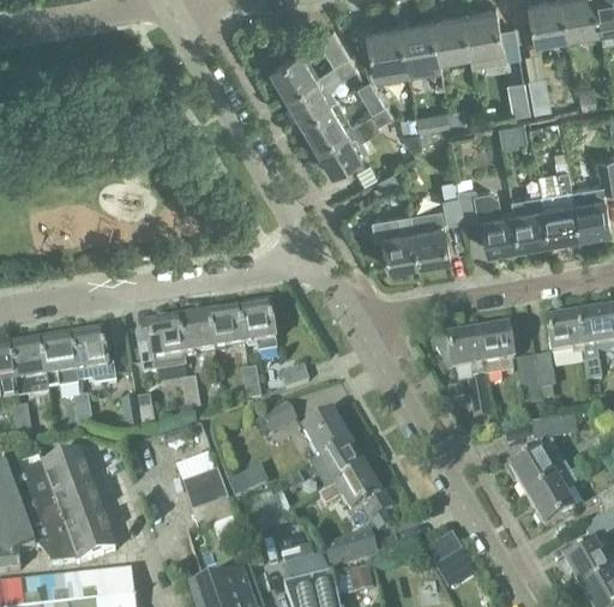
[(464,6),(471,46),(474,58),(506,52),(497,0),(464,6)]
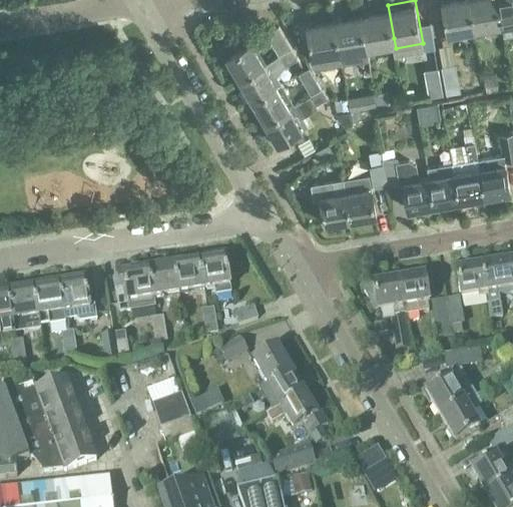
[(476,24),(471,0),(444,0),(449,28),(476,24)]
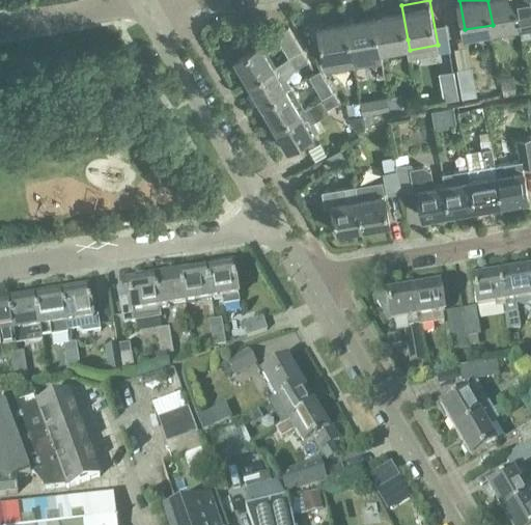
[(487,0),(493,25),(520,20),(515,0),(487,0)]
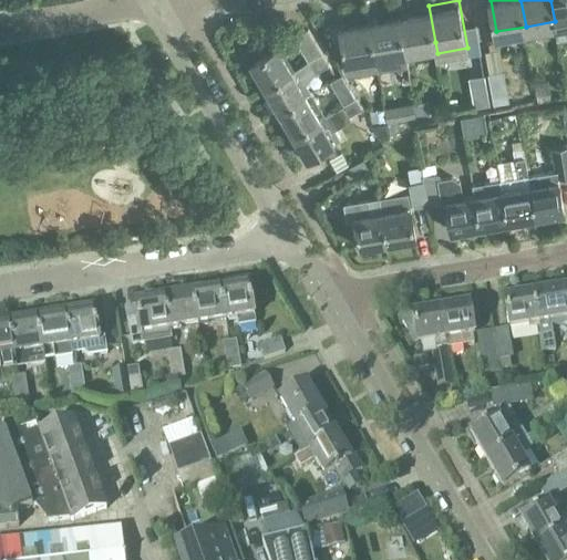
[(550,0),(555,21),(557,33),(566,31),(566,0),(550,0)]
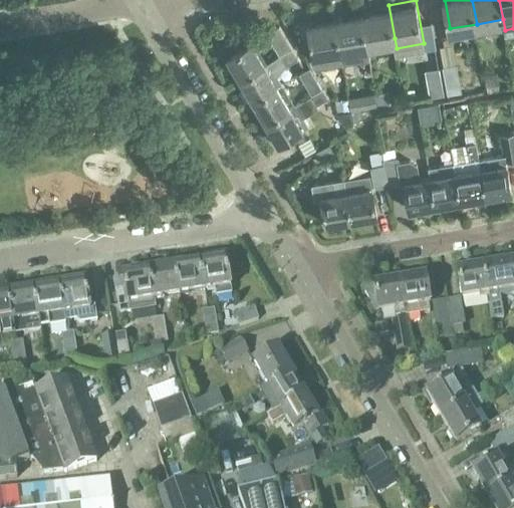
[(361,9),(367,43),(395,38),(389,5),(361,9)]
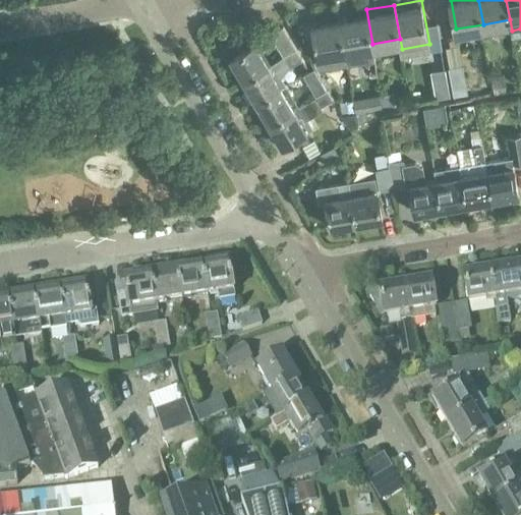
[(346,49),(372,44),(366,9),(340,14),(346,49)]
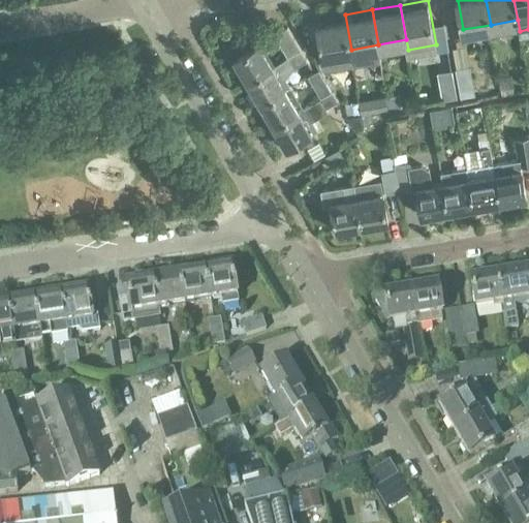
[(323,55),(351,50),(345,14),(317,20),(323,55)]
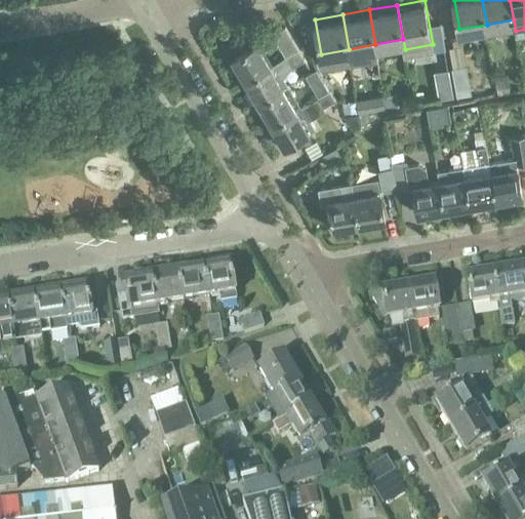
[(273,29),(286,51),(299,43),(285,22),(273,29)]
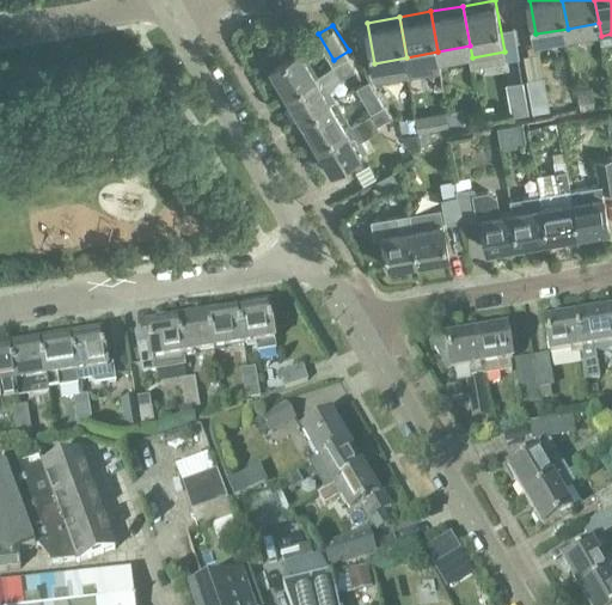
[(287,87),(316,71),(300,44),(271,61),(287,87)]
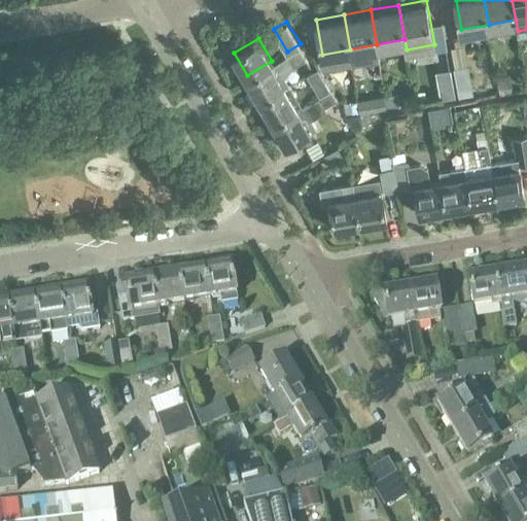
[(306,53),(301,43),(287,51),(292,61),(306,53)]
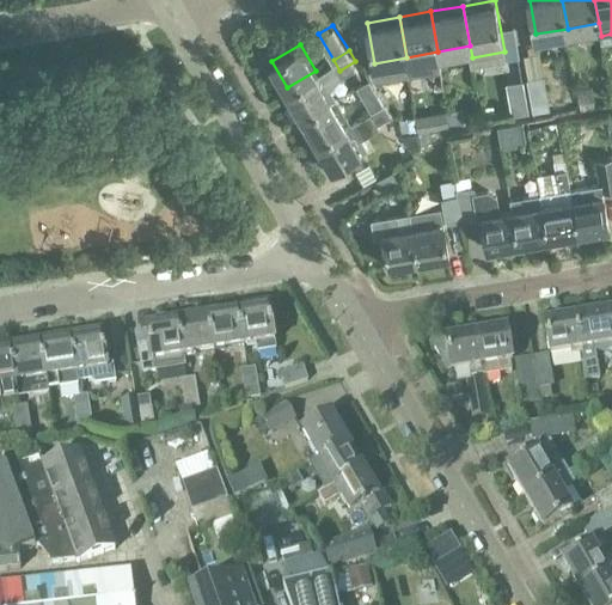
[(303,112),(334,95),(328,85),(340,71),(334,60),(316,71),(287,87),(303,112)]
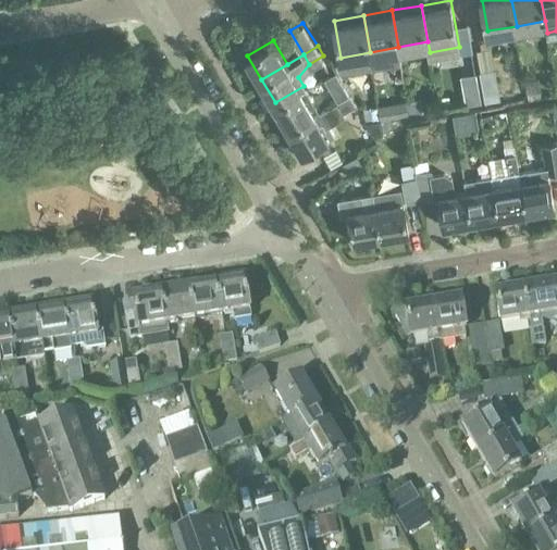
[(495,62),(479,65),(484,97),(500,94),(495,62)]
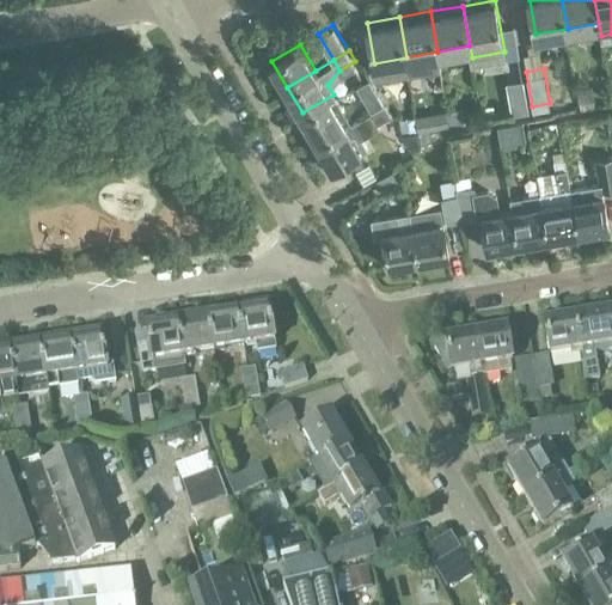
[(506,77),(512,110),(528,107),(522,73),(506,77)]
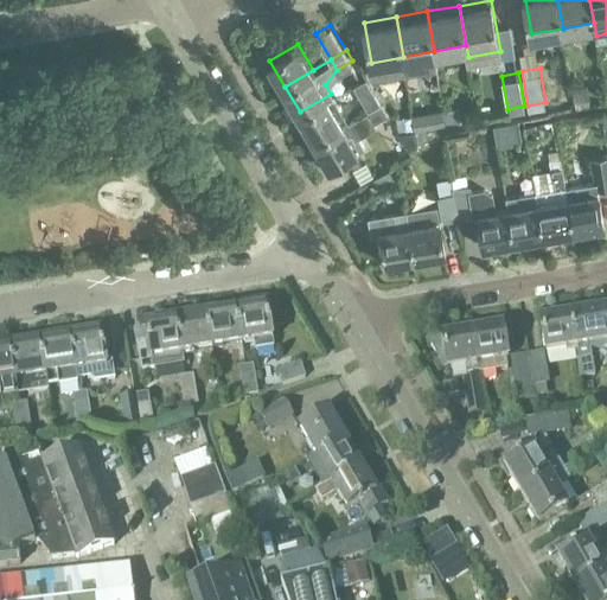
[(590,94),(587,80),(572,82),(574,96),(575,96),(588,94),(590,94)]
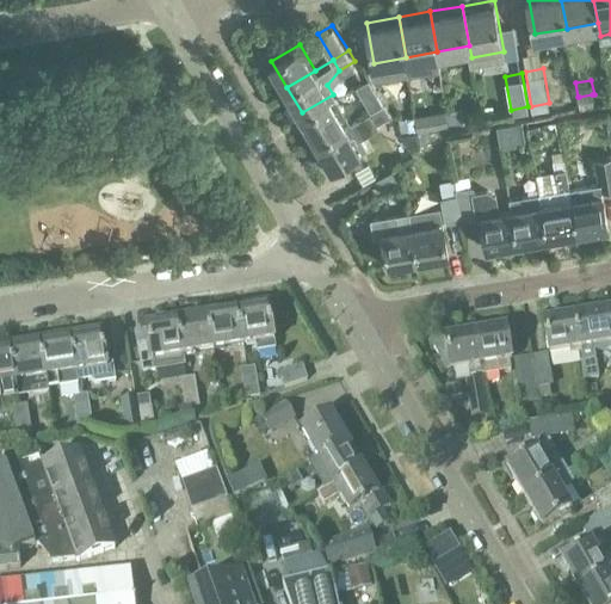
[(364,94),(370,105),(383,98),(376,87),(364,94)]
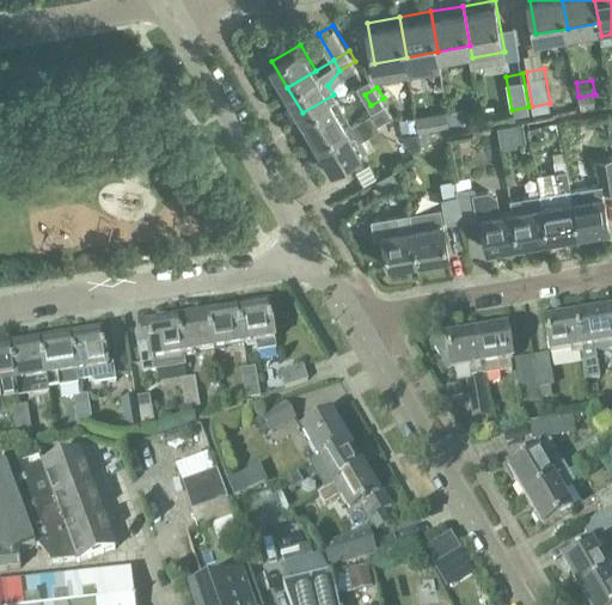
[(346,121),(352,118),(337,92),(334,95),(303,112),(317,138),(346,121)]
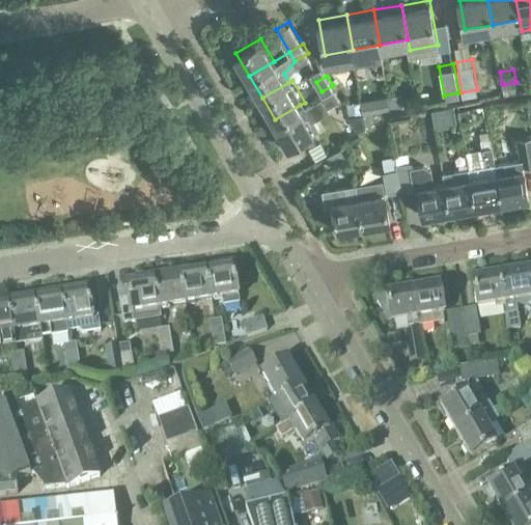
[(320,92),(327,103),(339,95),(333,85),(320,92)]
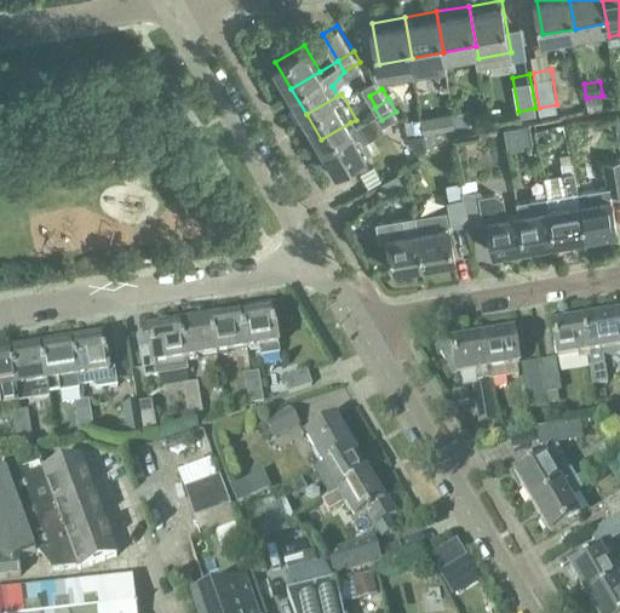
[(468,104),(451,107),(453,122),(470,119),(468,104)]
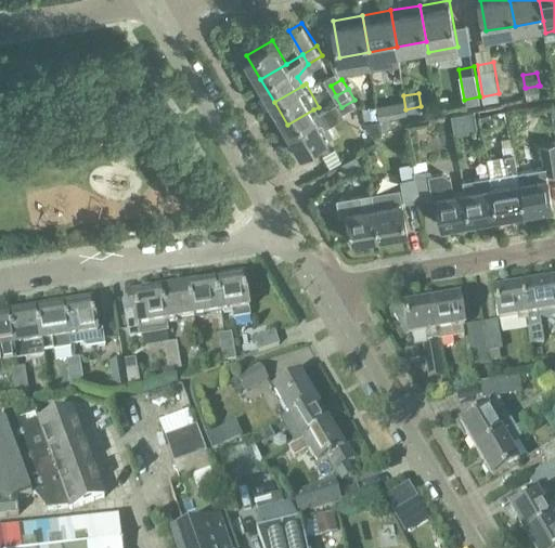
[(334,130),(328,119),(344,109),(335,96),(319,107),(313,109),(287,125),(302,149),(334,130)]
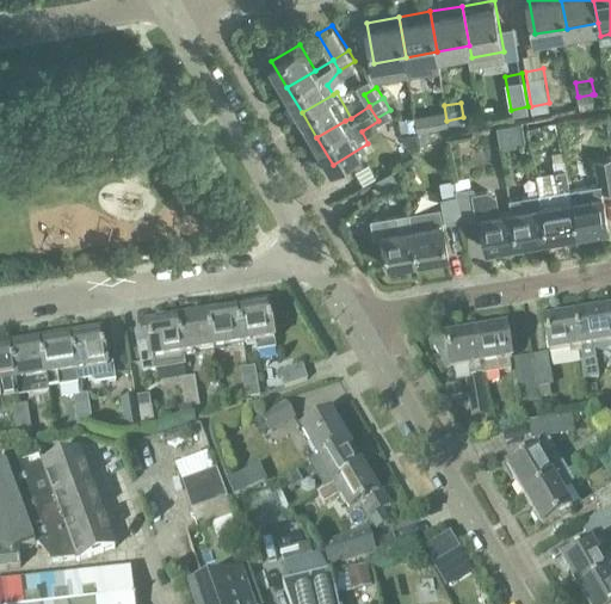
[(414,110),(417,127),(432,123),(430,108),(414,110)]
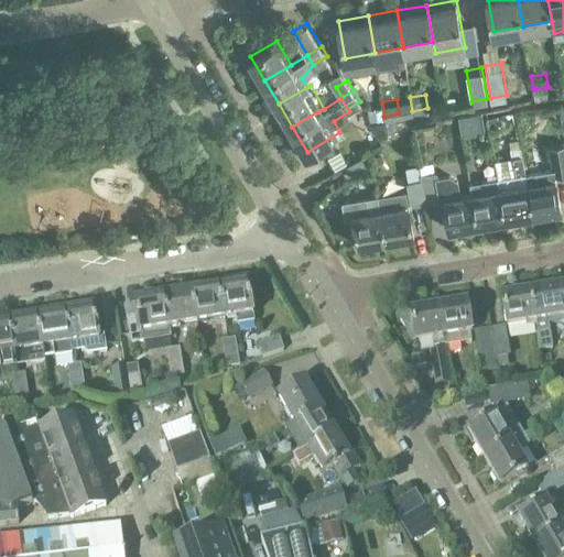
[(369,119),(384,117),(382,101),(367,105),(369,119)]
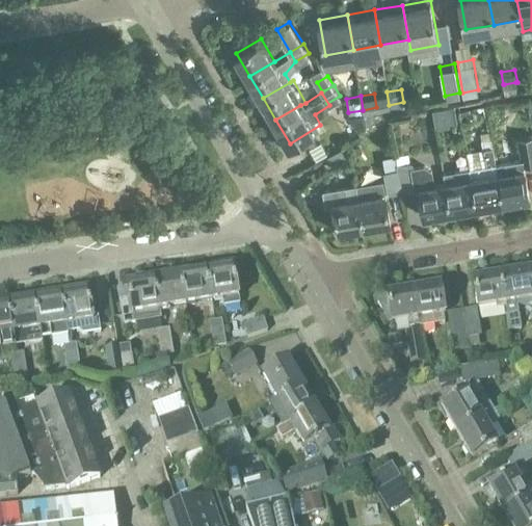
[(456,116),(454,100),(432,104),(434,121),(456,116)]
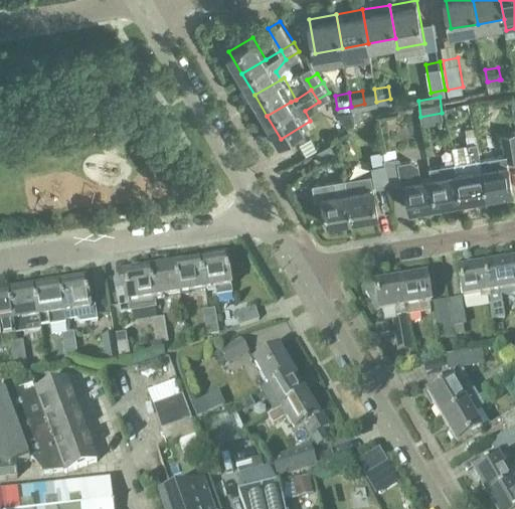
[(364,104),(351,107),(353,121),(366,113),(364,104)]
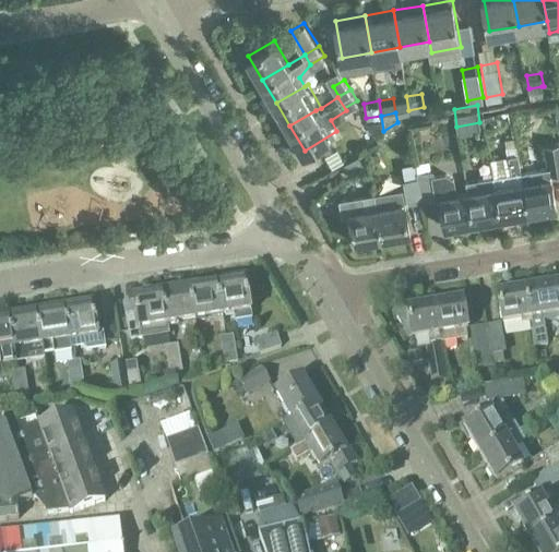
[(383,131),(381,116),(366,118),(378,134),(383,131)]
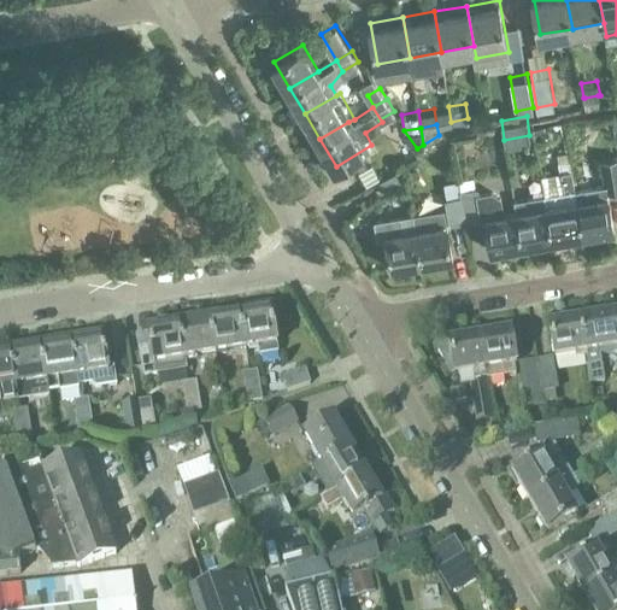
[(616,151),(600,154),(605,180),(606,179),(607,186),(616,183),(616,151)]
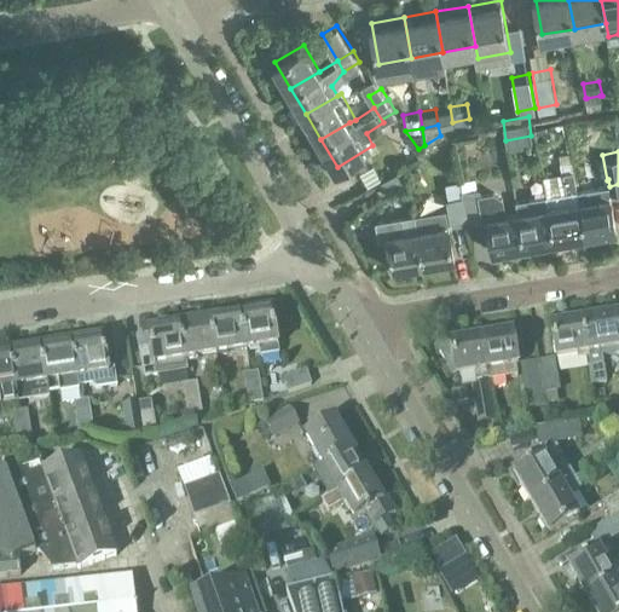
[(548,188),(547,189),(554,235),(585,230),(580,196),(578,185),(573,163),(560,166),(565,185),(548,188)]
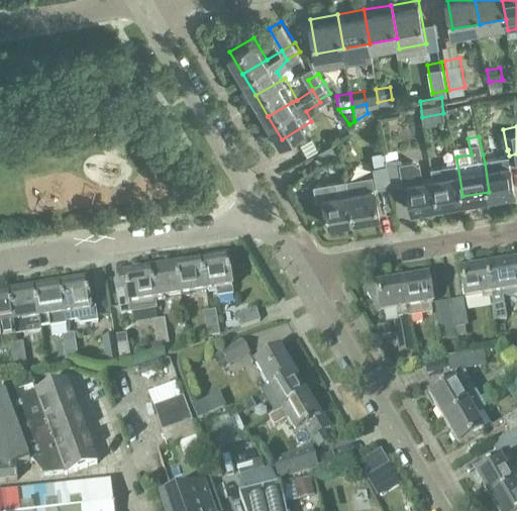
[(324,157),(343,147),(339,137),(319,146),(324,157)]
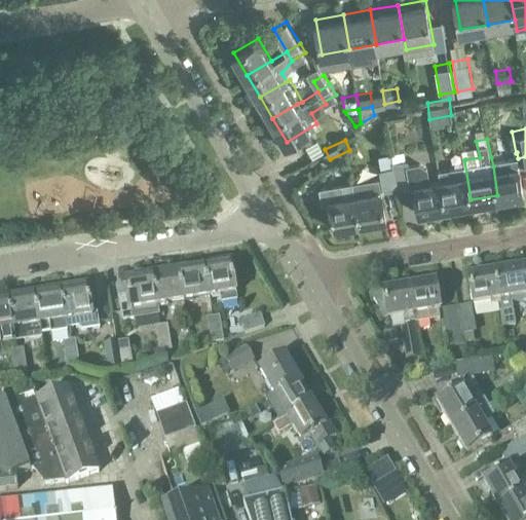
[(491,157),(493,166),(497,195),(523,190),(518,158),(517,152),(516,153),(506,154),(491,157)]
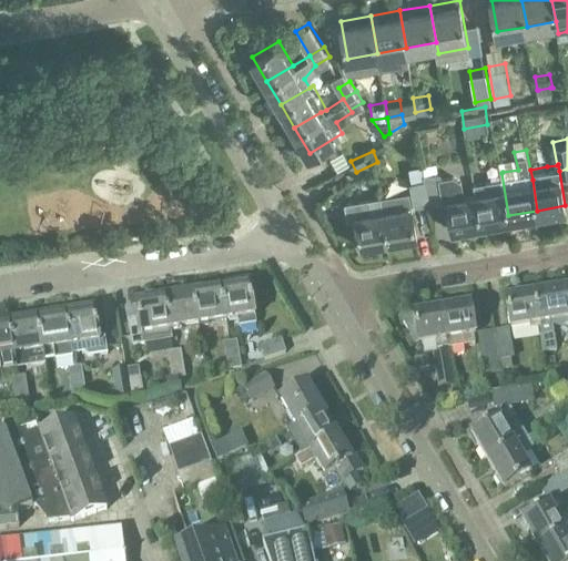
[(438,169),(424,171),(424,174),(427,197),(443,195),(443,196),(447,196),(452,225),(480,220),(476,190),(464,192),(460,175),(453,170),(439,172),(438,169)]
